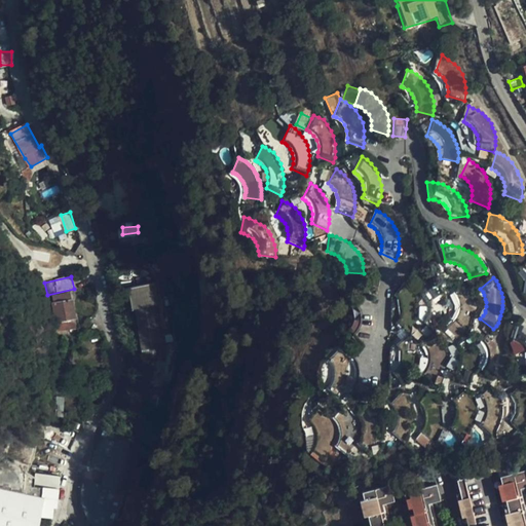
[(476,304),(476,301),(476,296),(475,292),(474,289),(472,285),(471,283),(468,278),(455,291),(457,295),(457,299),(458,302),(457,305),(456,309),(454,314),(451,317),(462,330),(465,328),(467,325),(472,320),(474,315),(475,312),(475,309),(476,304)]
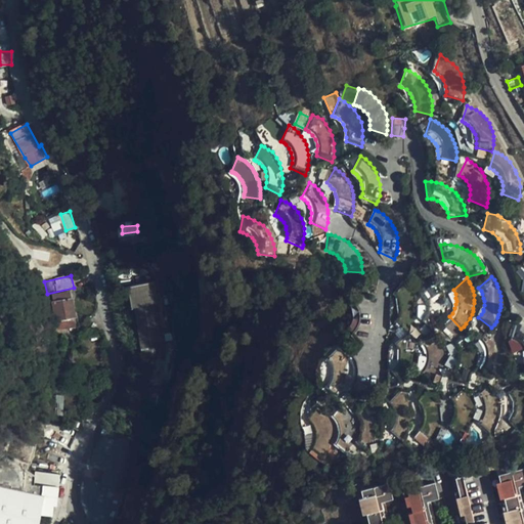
[(136,304),(144,353),(160,329),(155,300),(153,280),(128,284),(131,304),(136,304)]
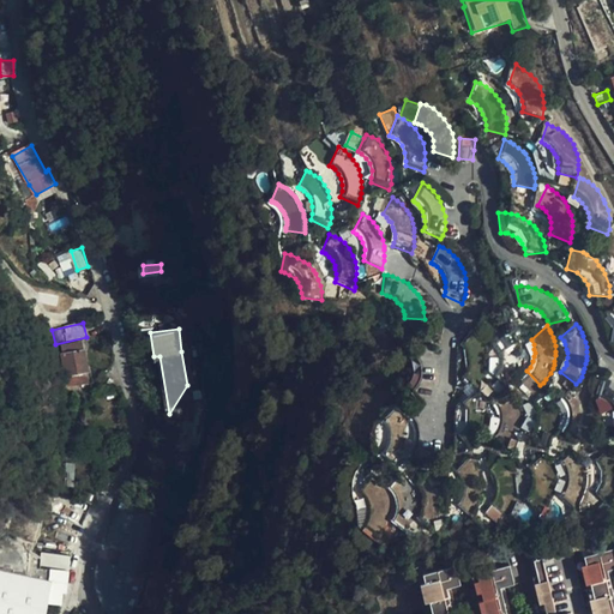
[(491,375),(506,390),(510,386),(512,380),(516,374),(517,369),(518,365),(518,361),(518,355),(518,350),(517,345),(516,342),(513,336),(511,331),(509,329),(494,341),(495,343),(498,348),(498,353),(499,357),(498,362),(497,367),(494,372),(491,375)]
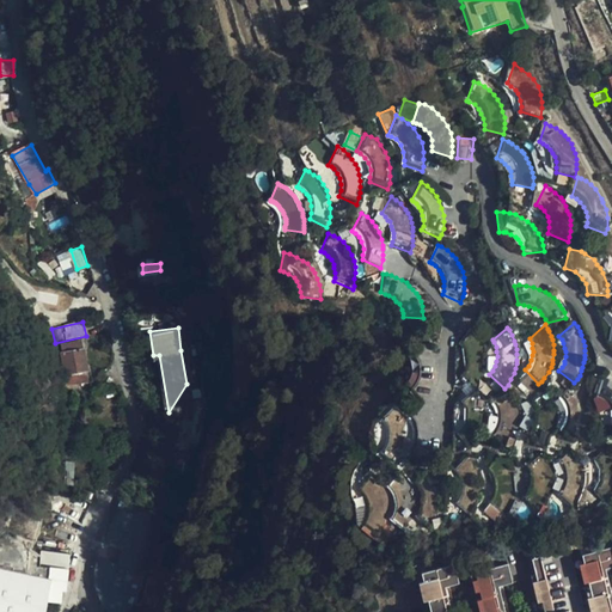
[(459,375),(473,392),(476,387),(477,385),(481,380),(483,374),(485,368),(485,362),(485,357),(485,353),(484,347),(483,343),(481,338),(477,332),(475,330),(459,342),(461,347),(464,353),(465,356),(465,361),(464,367),(461,372),(459,375)]
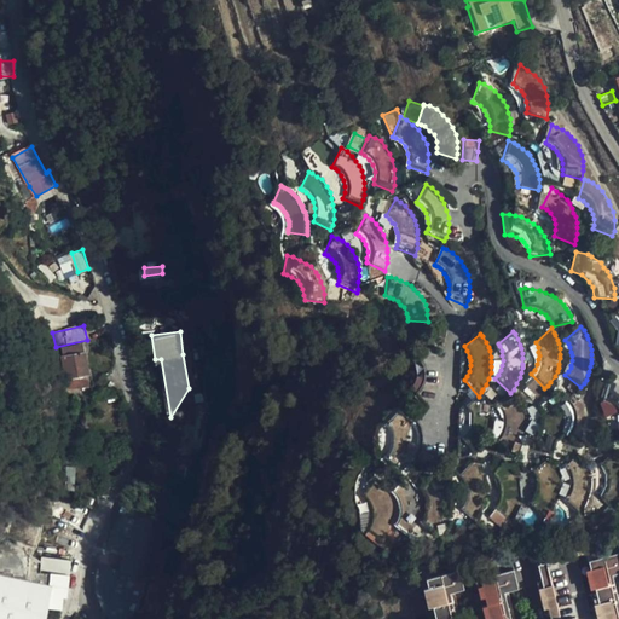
[(91,385),(86,352),(85,352),(84,345),(64,347),(69,387),(91,385)]
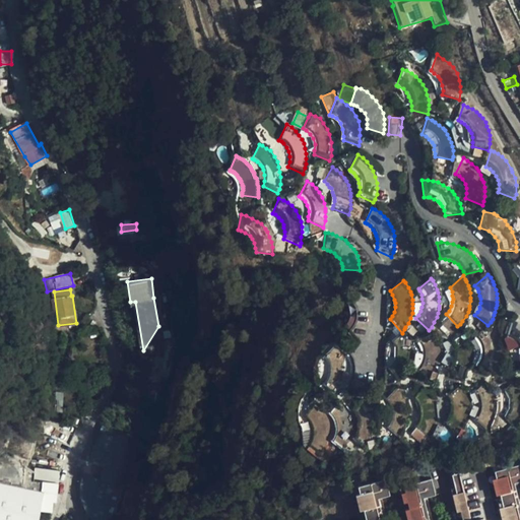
[(348,329),(361,342),(365,338),(367,334),(369,330),(371,326),(372,322),(373,318),(373,313),(373,308),(372,304),(371,300),(369,297),(367,293),(365,290),(351,301),(353,304),(354,308),(355,312),(355,315),(355,319),(353,322),(351,326),(348,329)]
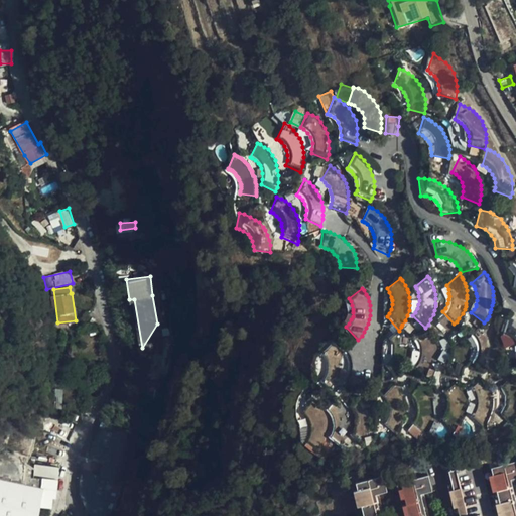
[(515,318),(514,317),(510,315),(504,332),(511,336),(515,342),(515,343),(515,318)]
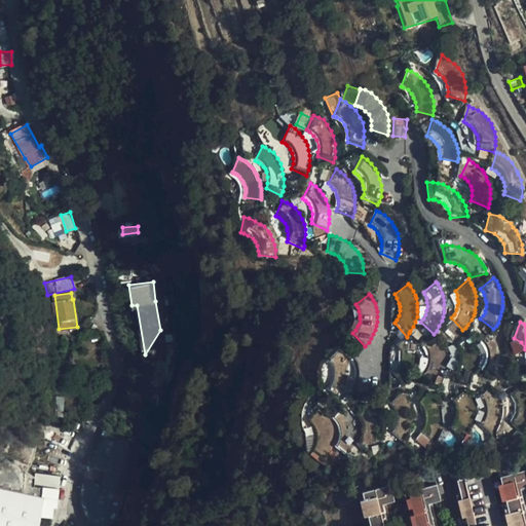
[(494,330),(493,329),(481,340),(484,343),(485,348),(486,351),(485,357),(484,361),(483,364),(481,367),(478,370),(489,382),(494,378),(497,374),(499,370),(501,365),(502,361),(503,357),(503,351),(502,346),(501,342),(500,339),(498,336),(496,332),(494,330)]
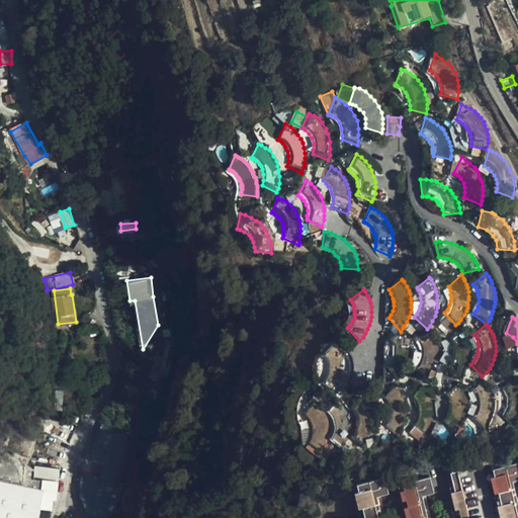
[(158,325),(143,349),(143,350),(162,347),(158,325)]
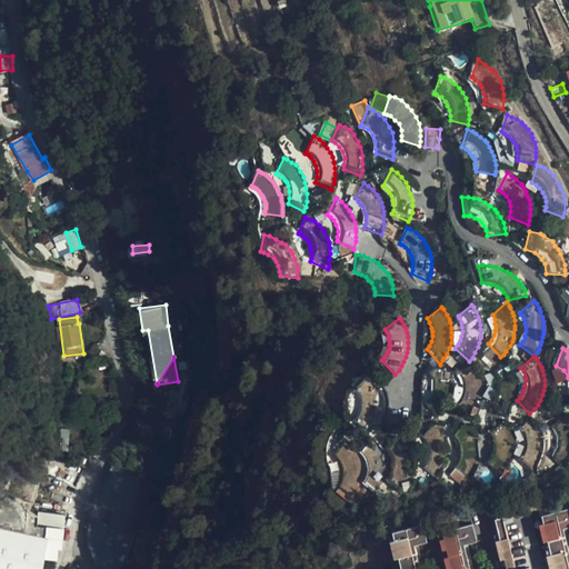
[(510,395),(511,389),(511,383),(510,377),(509,373),(508,369),(506,365),(503,361),(502,359),(488,370),(490,373),(491,378),(492,382),(492,387),(491,392),(490,396),(488,399),(485,401),(497,416),(500,413),(503,410),(505,407),(507,402),(509,399),(510,395)]
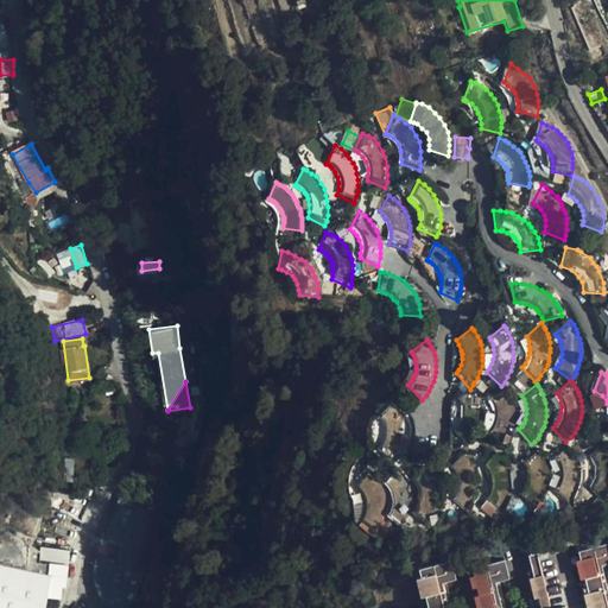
[(502,388),(501,386),(487,398),(489,400),(489,404),(491,409),(491,415),(489,419),(488,424),(486,429),(482,431),(494,447),(498,444),(501,439),(504,435),(506,431),(508,426),(510,423),(511,419),(511,415),(511,411),(511,406),(510,403),(508,397),(507,394),(505,391),(502,388)]
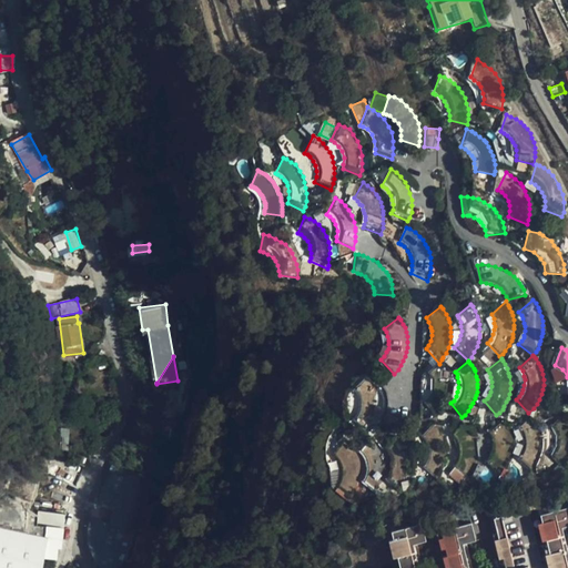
[(440,365),(439,364),(424,375),(427,381),(427,385),(428,388),(427,394),(426,398),(424,403),(421,406),(432,421),(437,416),(439,414),(442,411),(444,407),(445,404),(446,401),(447,396),(447,392),(447,387),(447,384),(447,379),(446,376),(445,373),(443,368),(440,365)]
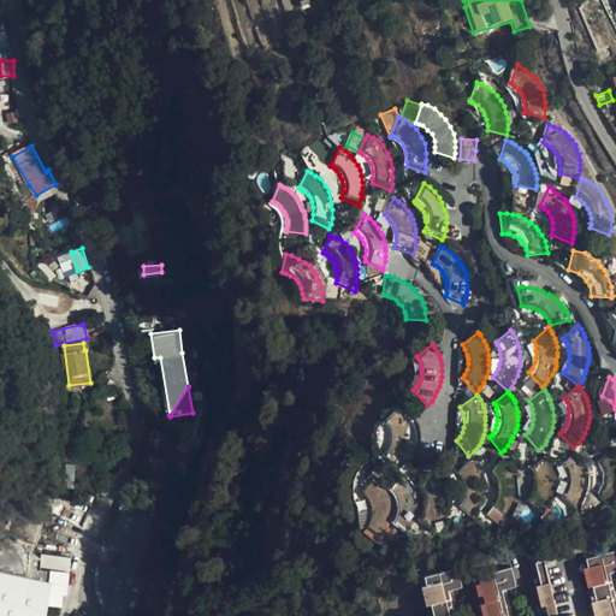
[(430,408),(427,406),(414,420),(415,422),(418,425),(420,430),(420,434),(420,440),(419,446),(416,450),(415,455),(430,468),(433,466),(436,460),(437,456),(439,450),(440,448),(440,442),(440,437),(439,432),(439,427),(438,422),(437,419),(434,415),(432,412),(430,408)]
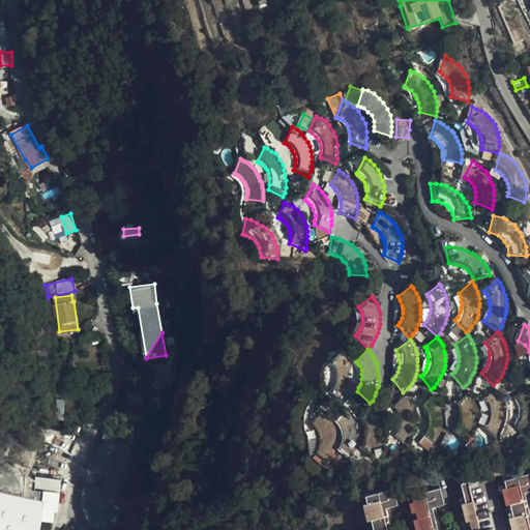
[(350,375),(349,371),(349,367),(347,364),(346,361),(344,357),(341,354),(339,351),(327,363),(329,367),(331,371),(332,375),(332,378),(332,382),(331,386),(330,390),(327,393),(341,405),(344,401),(346,398),(347,393),(349,389),(349,384),(350,380),(350,375)]
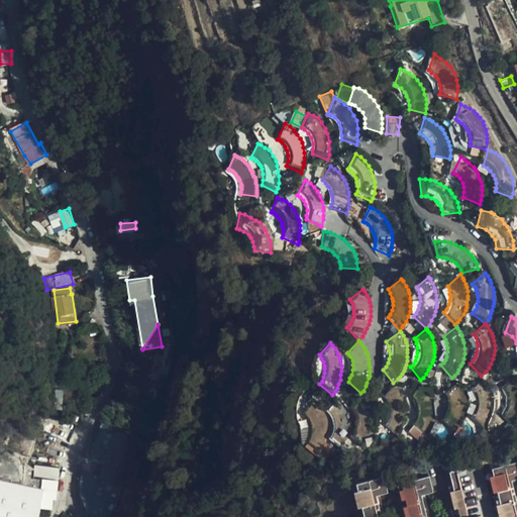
[(516,379),(513,376),(503,388),(505,392),(509,398),(509,402),(509,406),(508,411),(504,417),(516,427),(516,379)]
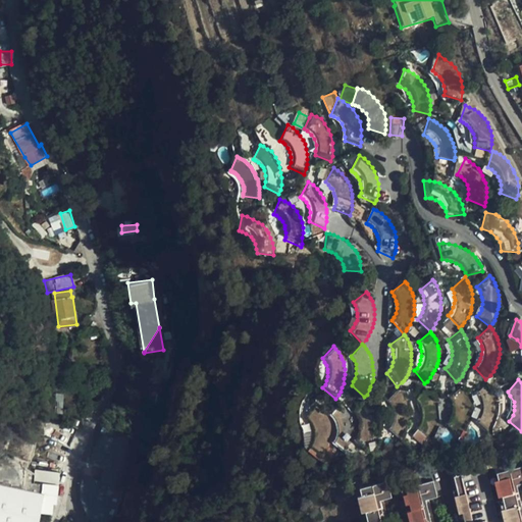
[(497,406),(496,402),(493,396),(491,392),(489,388),(487,385),(484,383),(473,396),(476,398),(477,401),(479,405),(480,410),(479,413),(478,417),(476,421),(475,423),(487,434),(492,427),(494,422),(496,418),(498,414),(498,410),(497,406)]
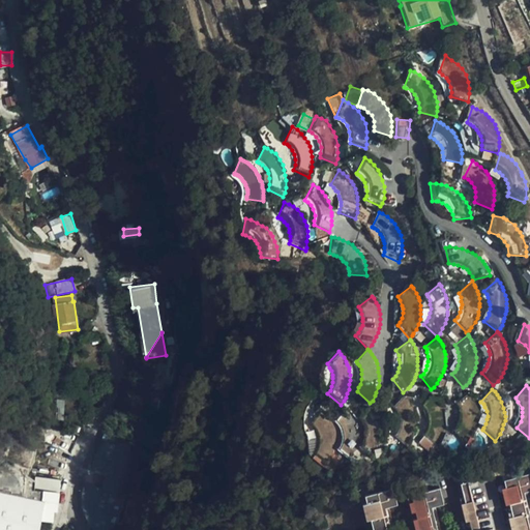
[(474,416),(474,412),(472,406),(471,403),(469,400),(467,396),(464,393),(462,391),(451,404),(453,407),(455,410),(458,413),(458,416),(458,421),(457,427),(454,431),(452,433),(466,444),(469,439),(471,434),(473,430),(474,425),(475,420),(474,416)]
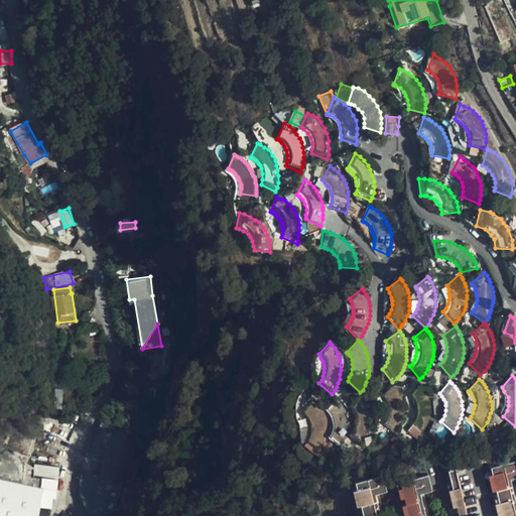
[(432,409),(431,404),(430,399),(428,394),(426,390),(422,387),(420,384),(409,396),(411,399),(413,402),(415,406),(415,411),(415,415),(414,420),(412,424),(424,434),(427,430),(429,426),(430,423),(431,418),(431,414),(432,409)]
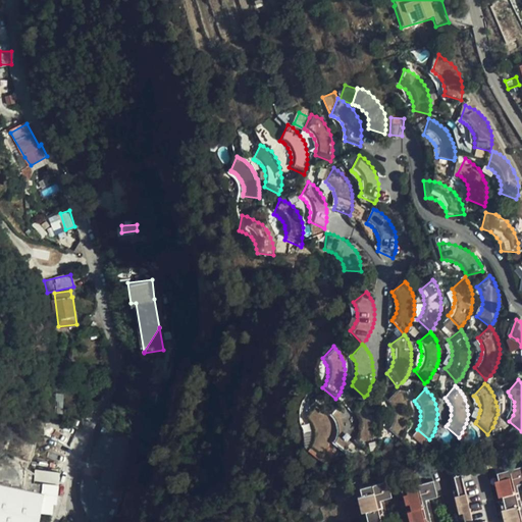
[(409,415),(409,411),(408,407),(407,404),(405,401),(403,397),(400,395),(398,392),(385,404),(388,407),(390,411),(393,415),(393,419),(393,422),(392,426),(389,430),(387,432),(402,442),(405,437),(407,433),(408,427),(409,423),(410,419),(409,415)]
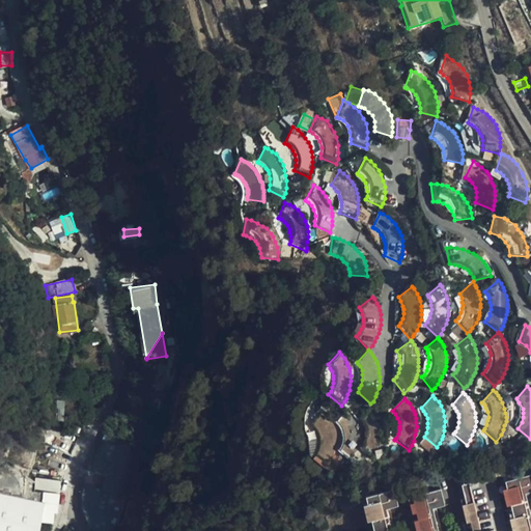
[(383,427),(381,423),(380,419),(376,414),(374,411),(372,408),(370,407),(360,419),(362,420),(363,422),(364,425),(365,429),(366,435),(366,439),(364,442),(363,446),(361,448),(374,458),(378,454),(381,451),(382,447),(383,442),(383,437),(383,432),(383,427)]
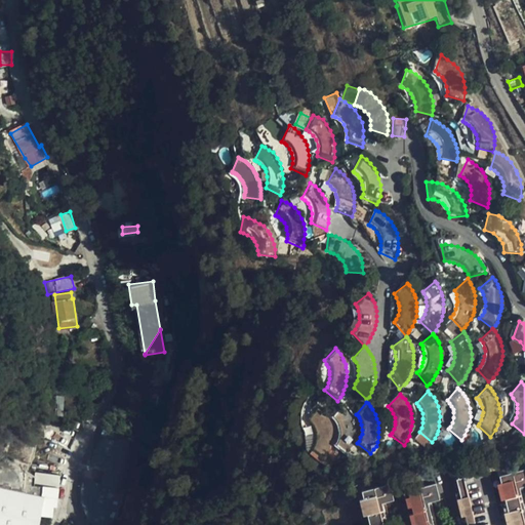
[(356,434),(354,428),(354,423),(352,419),(350,416),(347,412),(344,410),(339,407),(337,405),(329,419),(333,422),(336,427),(337,431),(339,435),(338,440),(337,444),(336,447),(351,455),(354,448),(356,443),(356,438),(356,434)]
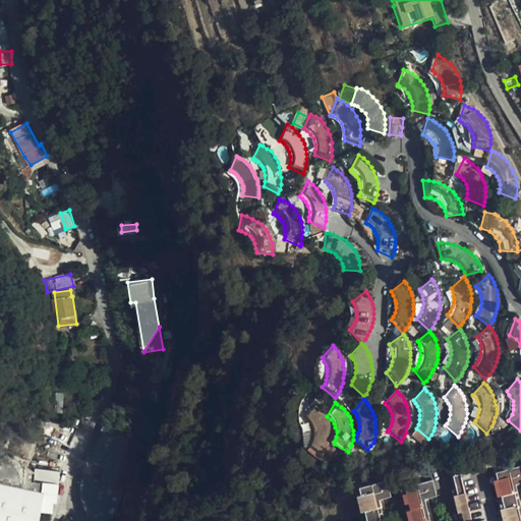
[(328,431),(327,427),(326,423),(324,419),(322,415),(321,412),(316,408),(312,405),(310,403),(301,418),(304,420),(306,422),(308,426),(310,430),(310,435),(310,439),(310,441),(309,445),(308,447),(323,455),(325,450),(327,445),(327,440),(328,436),(328,431)]
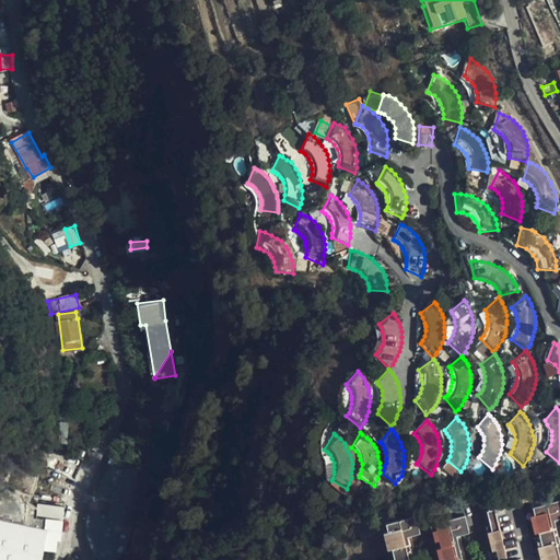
[(90,450),(77,445),(74,453),(86,458),(90,450)]
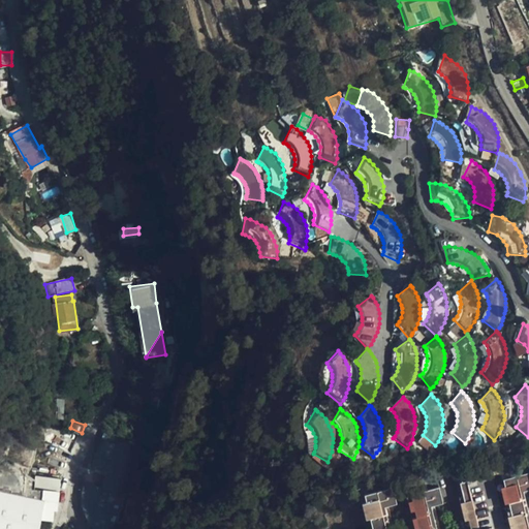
[(464,447),(467,449),(473,442),(470,439),(464,447)]
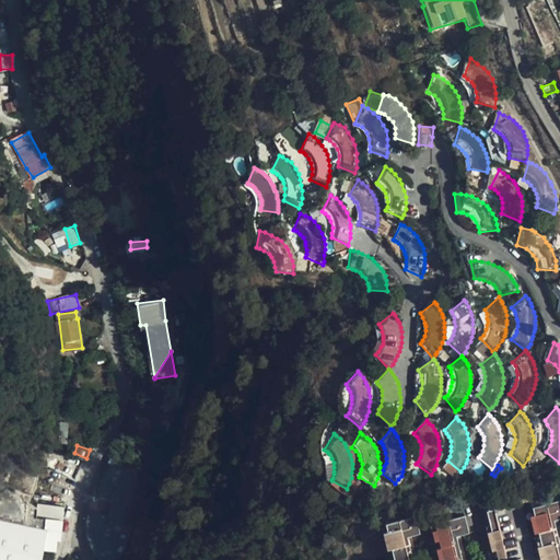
[(61,540),(67,503),(47,501),(47,503),(0,496),(0,559),(42,559),(44,549),(56,550),(57,539),(61,540)]
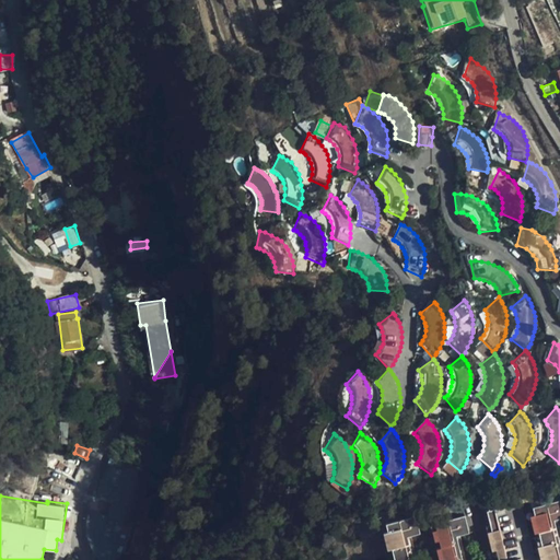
[(559,520),(559,502),(552,504),(536,508),(538,516),(543,534),(544,540),(548,559),(559,559),(559,541),(556,522),(559,520)]
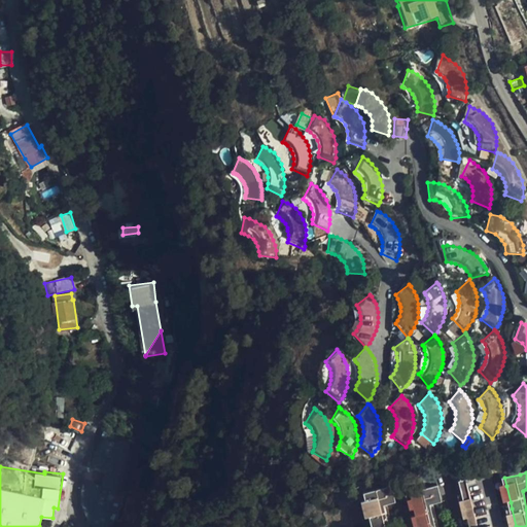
[(481,526),(471,482),(465,483),(463,484),(472,526),(481,526)]
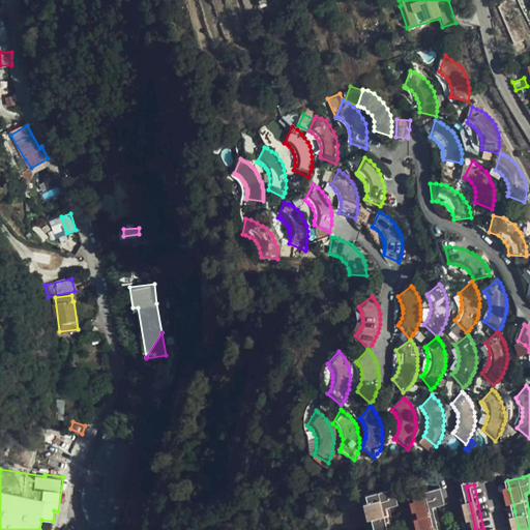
[(373,529),(390,529),(387,511),(401,508),(396,491),(366,498),(373,529)]
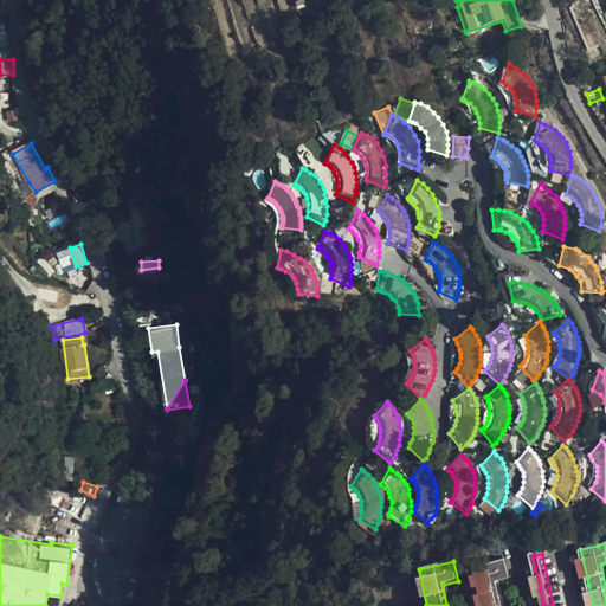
[(511,580),(508,562),(474,571),(482,605),(501,605),(496,584),(511,580)]
